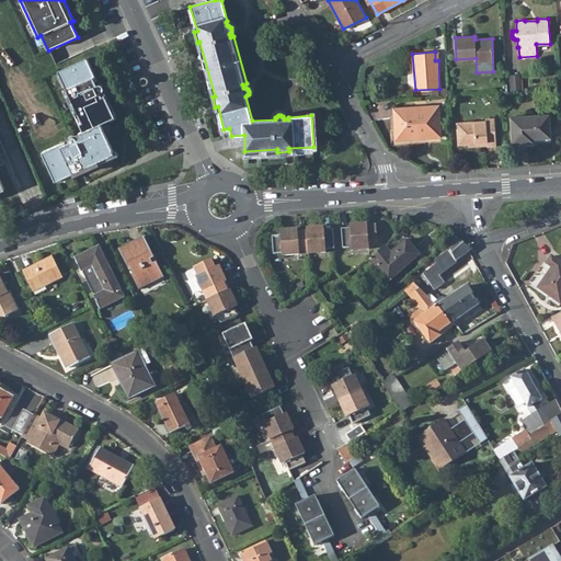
[(43,152),(56,181),(78,170),(80,173),(90,169),(89,165),(115,153),(106,136),(105,137),(101,128),(103,128),(101,123),(116,116),(105,93),(102,95),(100,92),(101,91),(102,90),(103,88),(103,87),(102,86),(101,84),(100,83),(99,83),(98,83),(96,84),(94,80),(96,79),(88,58),(58,71),(69,93),(66,94),(70,105),(73,104),(82,122),(79,123),(83,132),(78,134),(80,137),(77,139),(76,138),(75,137),(73,136),(72,137),(71,137),(70,137),(69,138),(69,139),(69,140),(69,141),(69,142),(65,144),(65,142),(43,152)]
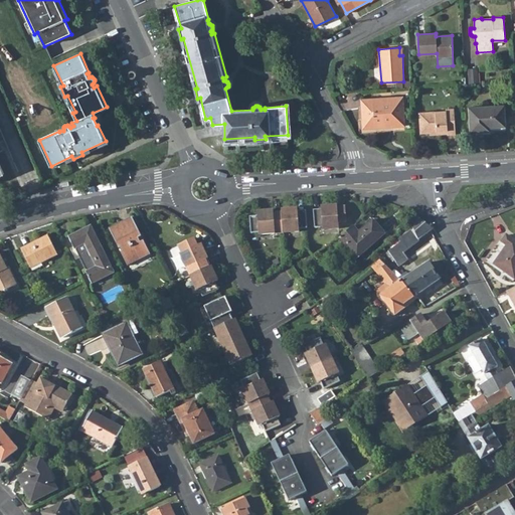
[(468,69),(470,84),(478,83),(477,68),(468,69)]
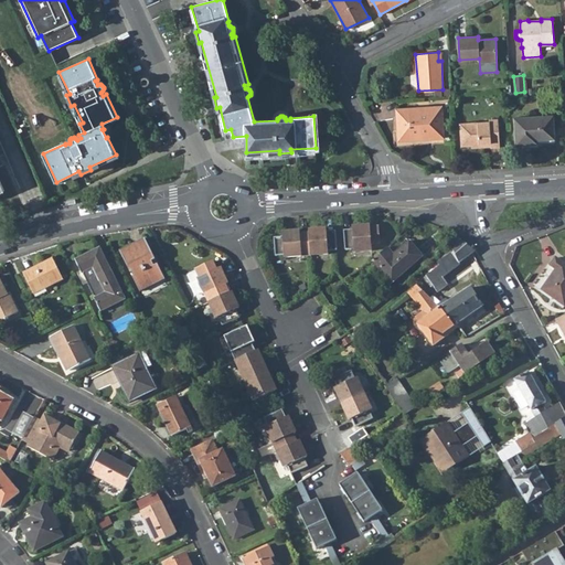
[(397,109),(400,138),(398,138),(398,139),(400,140),(401,141),(402,141),(403,140),(403,139),(424,138),(424,135),(430,135),(430,138),(444,138),(441,106),(397,109)]
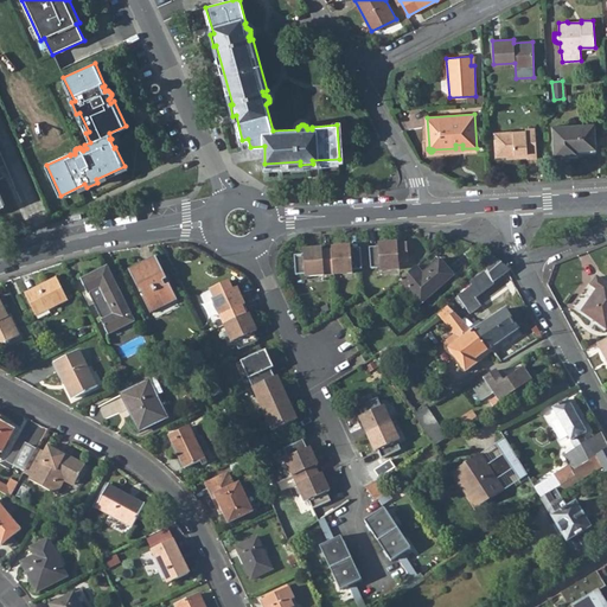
[(554,126),(555,155),(573,154),(573,151),(595,148),(594,125),(554,126)]
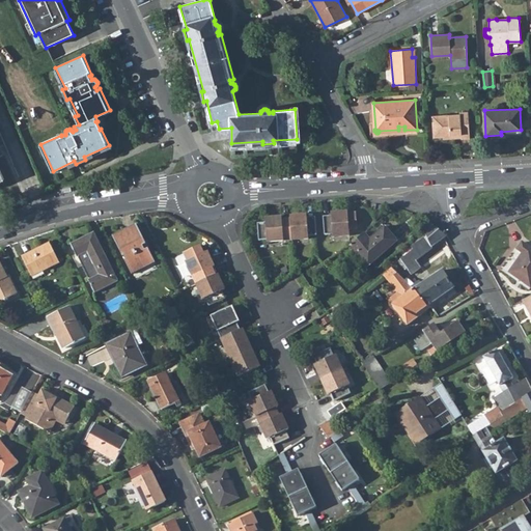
[(432,115),(434,137),(444,137),(444,135),(460,134),(462,138),(470,138),(468,111),(459,112),(459,114),(432,115)]
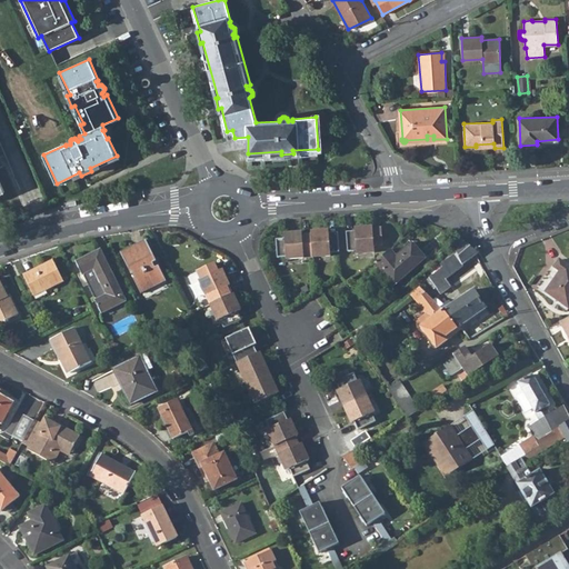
[(372,227),(355,228),(355,231),(346,231),(348,251),(357,250),(357,253),(375,252),(373,246),(382,245),(381,228),(372,228),(372,227)]
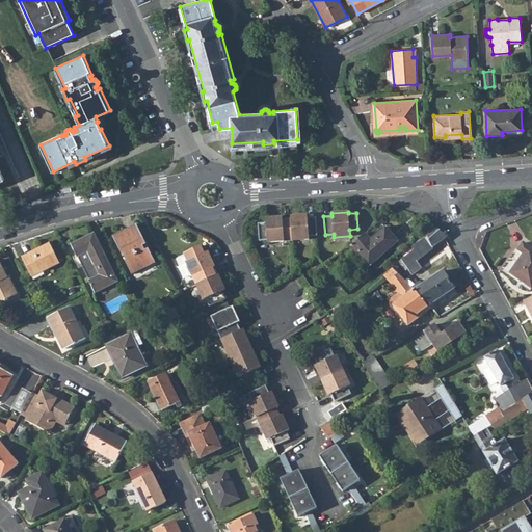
[(291,219),(292,240),(309,239),(309,236),(317,236),(316,217),(308,218),(308,215),(291,216),(291,219)]
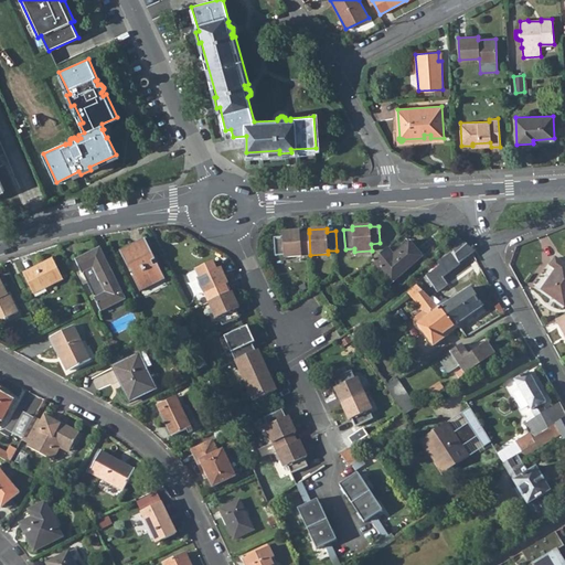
[(284,257),(310,255),(309,233),(300,233),(300,231),(283,232),(283,236),(274,237),(275,256),(284,255),(284,257)]
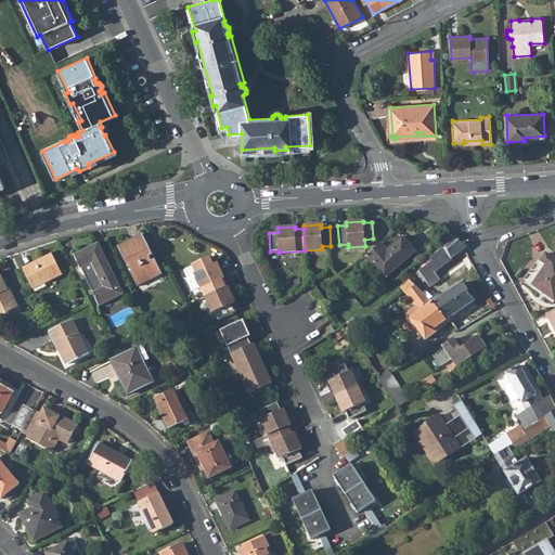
[(429,287),(439,280),(435,273),(452,260),(451,258),(464,249),(466,247),(455,239),(450,235),(443,243),(446,246),(429,258),(431,261),(418,272),(429,287)]
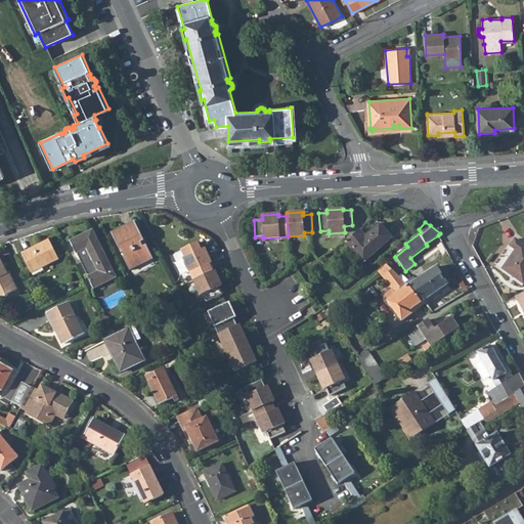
[(128,267),(150,256),(135,224),(113,235),(121,253),(123,252),(125,256),(123,257),(128,267)]
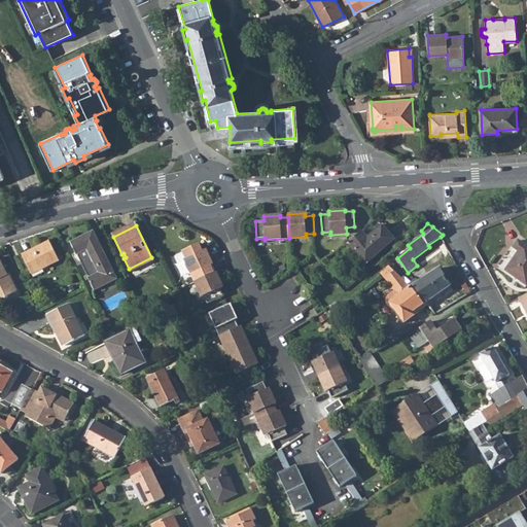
[(361,232),(347,244),(353,252),(354,251),(366,264),(394,240),(382,225),(366,239),(361,232)]
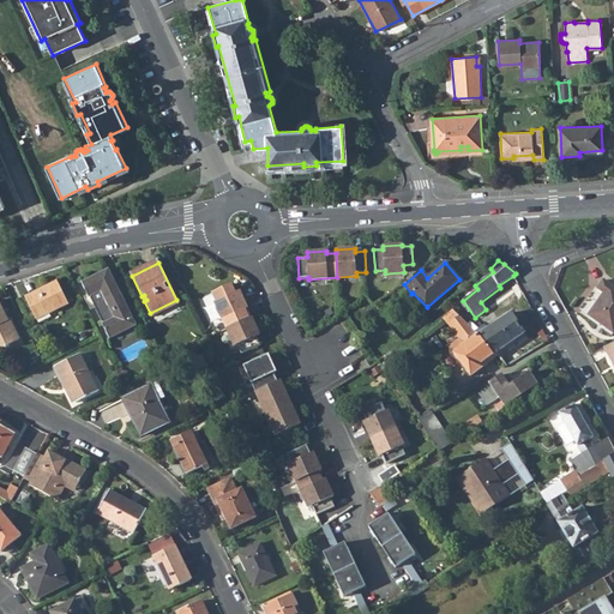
[(458,293),(463,301),(477,289),(475,286),(493,272),(491,269),(489,268),(458,293)]
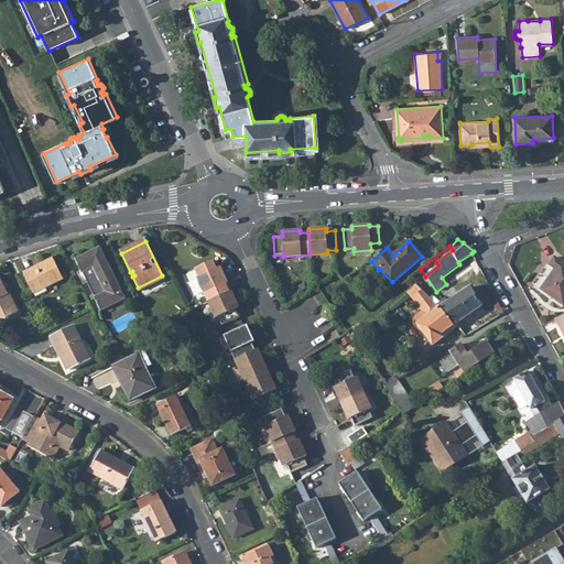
[(100,311),(125,299),(100,248),(75,260),(82,273),(85,271),(88,279),(87,280),(95,297),(94,297),(100,311)]
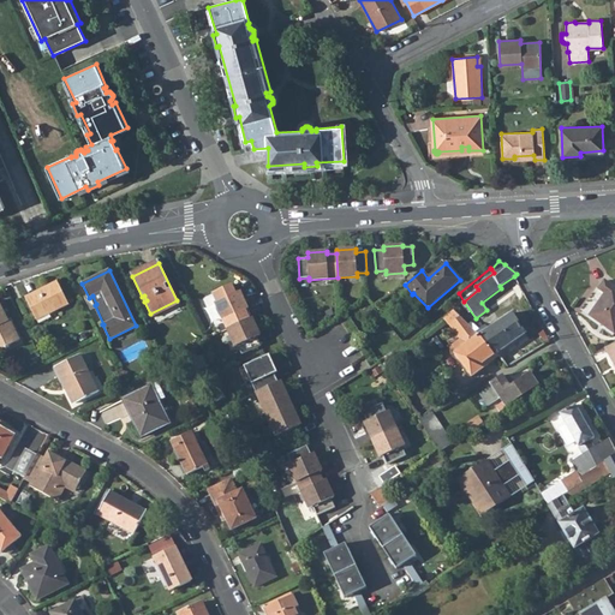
[(598,287),(580,314),(613,336),(614,333),(614,287),(604,280),(599,288),(598,287)]
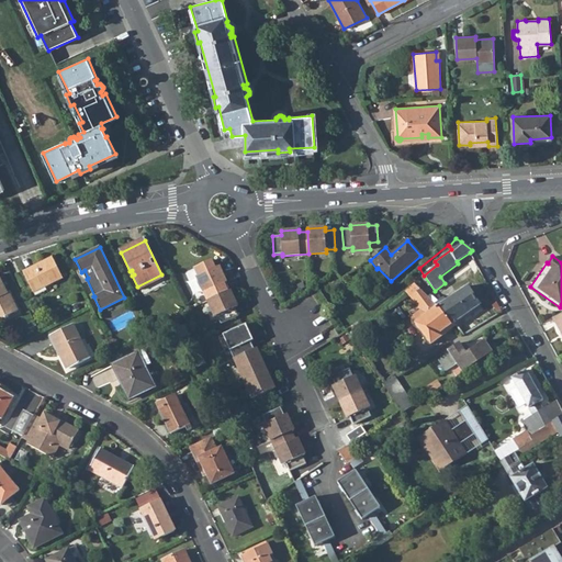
[(62,276),(53,258),(23,273),(33,292),(45,287),(44,284),(62,276)]
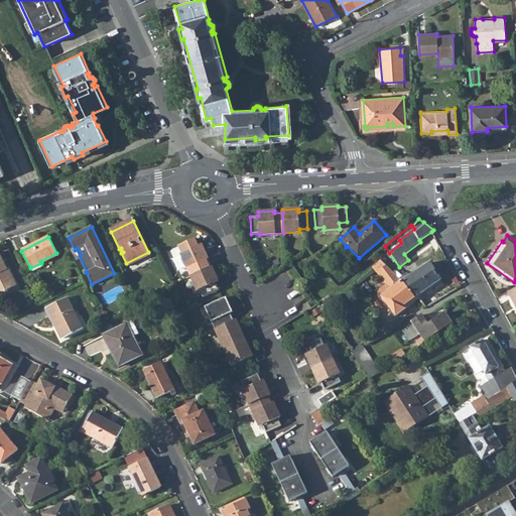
[(209,260),(202,245),(198,247),(195,240),(178,247),(182,254),(180,255),(190,277),(210,268),(206,261),(209,260)]
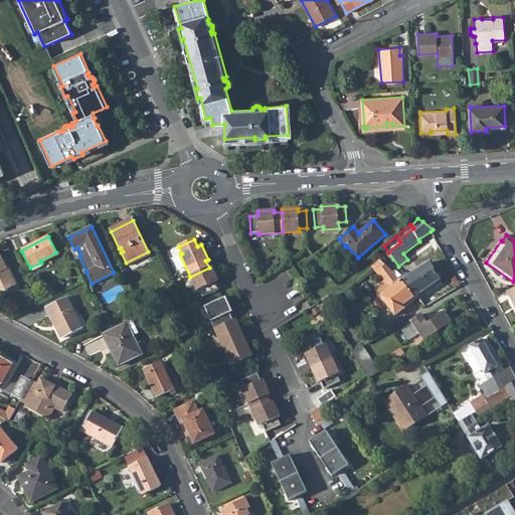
[(126,263),(128,266),(150,254),(148,251),(126,263)]
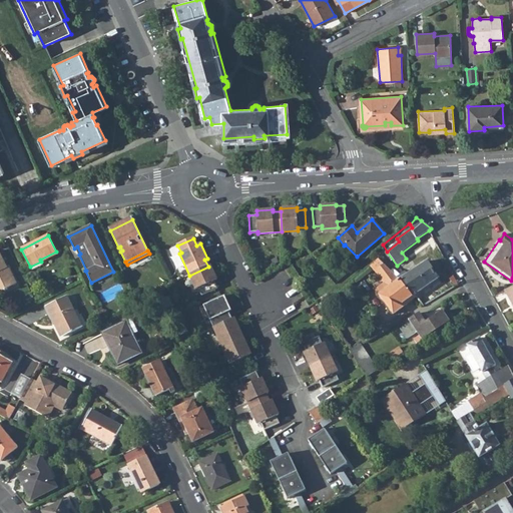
[(40,260),(41,262),(57,253),(56,251),(40,260)]
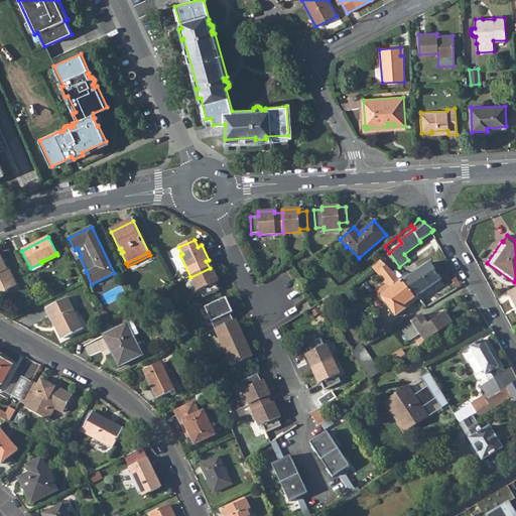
[(7,268),(6,269),(0,256),(0,292),(15,285),(7,268)]
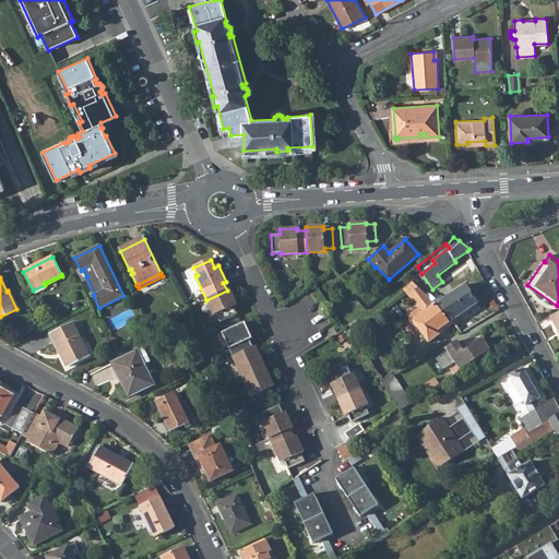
[(408,316),(429,342),(444,331),(442,328),(450,322),(435,305),(412,283),(402,290),(418,309),(408,316)]
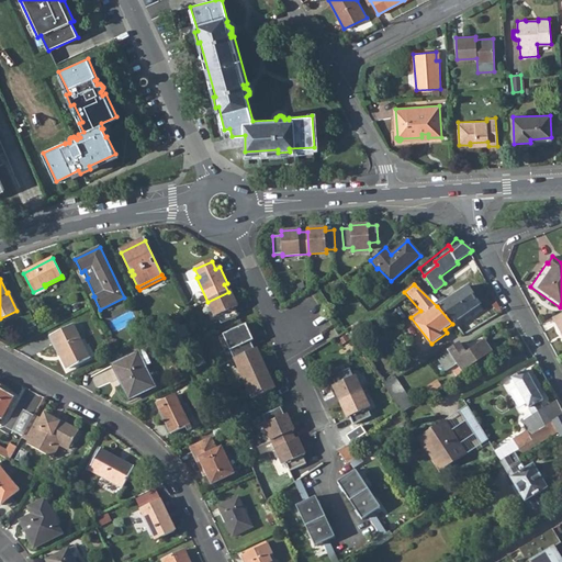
[(437,306),(452,324),(454,322),(481,304),(468,285),(437,306)]
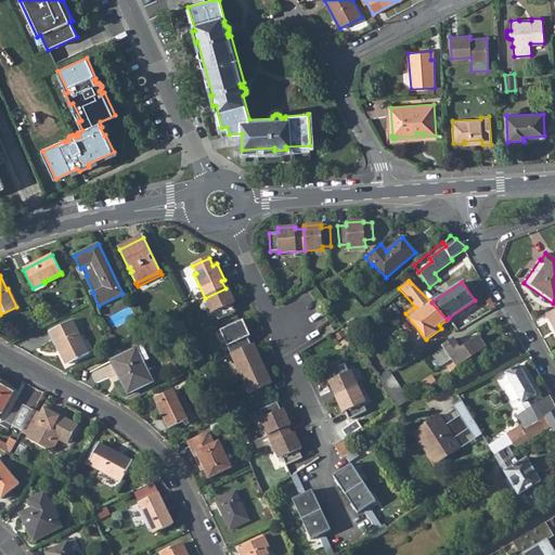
[(205,298),(213,313),(215,312),(218,321),(236,312),(232,305),(235,304),(228,287),(226,288),(205,298)]
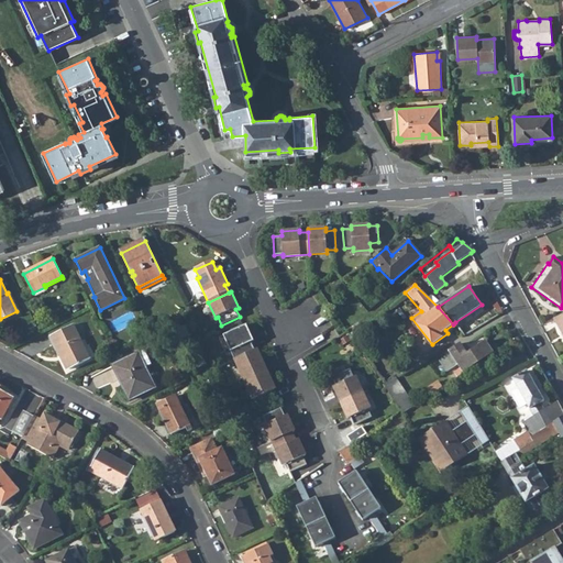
[(494,306),(499,315),(503,312),(498,304),(494,306)]
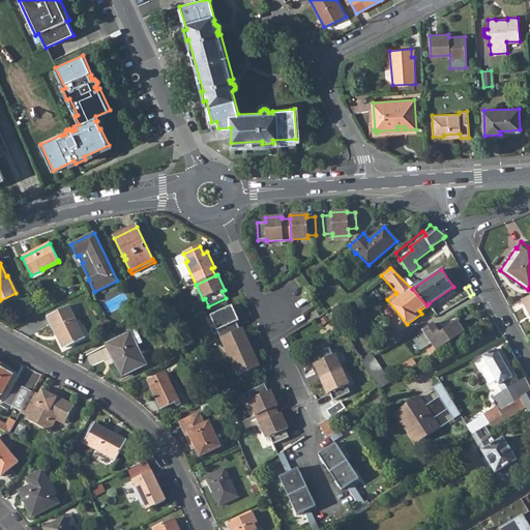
[(431,306),(432,308),(457,292),(453,287),(429,303),(431,306)]
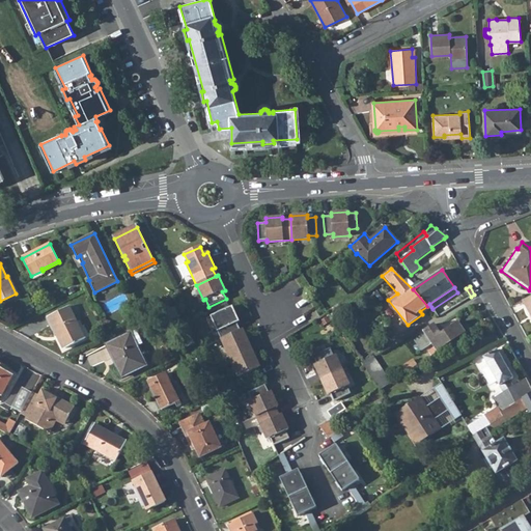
[(420,311),(422,314),(431,307),(429,304),(427,306),(420,311)]
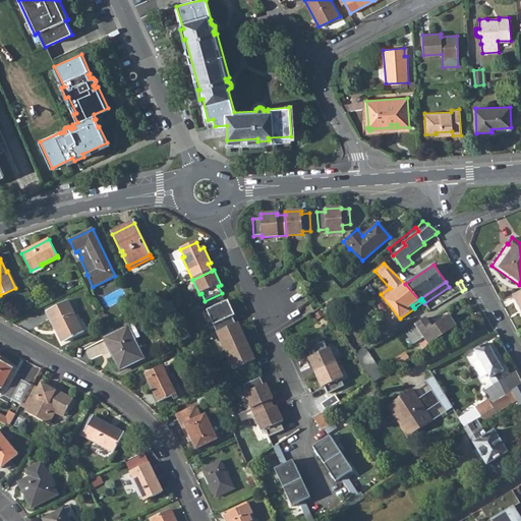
[(322,307),(325,312),(334,304),(331,299),(322,307)]
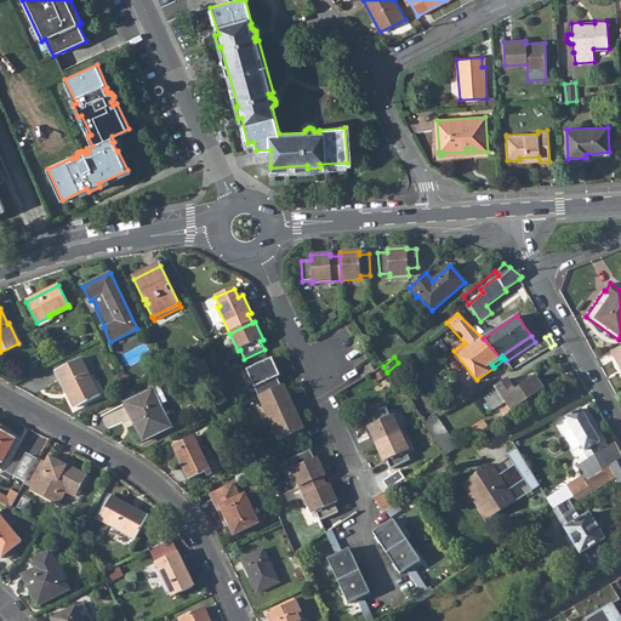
[(55,371),(74,409),(100,396),(81,358),(55,371)]
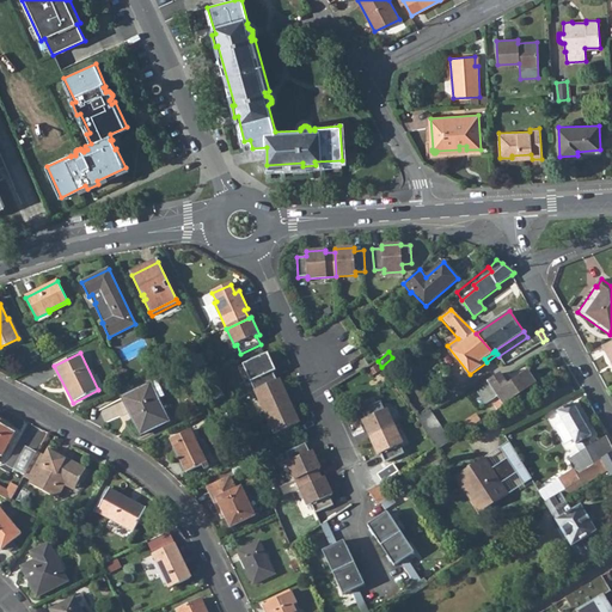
[(264,355),(243,366),(255,392),(277,381),(273,373),(276,372),(268,354),(264,355)]
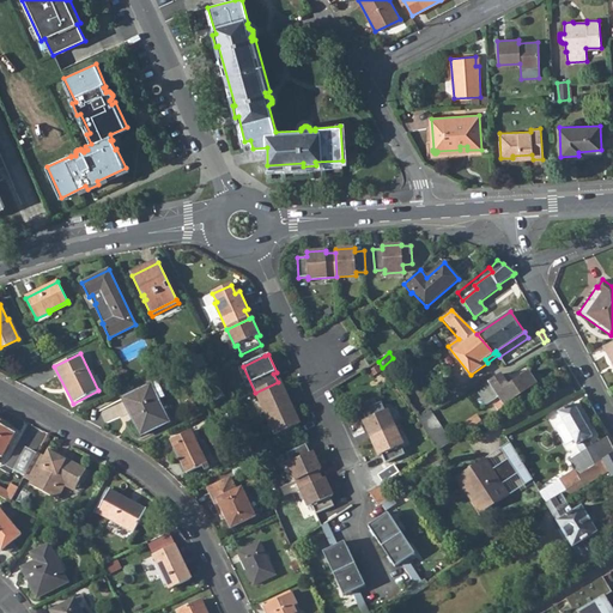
[(484,386),(486,388),(479,393),(486,405),(498,396),(503,404),(498,402),(491,408),(484,413),(487,419),(505,407),(536,386),(529,371),(514,382),(508,386),(503,377),(501,374),(484,386)]
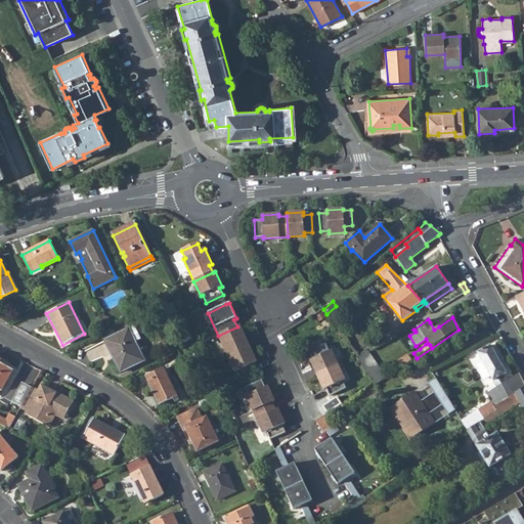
[(430,322),(434,330),(439,326),(435,320),(430,322)]
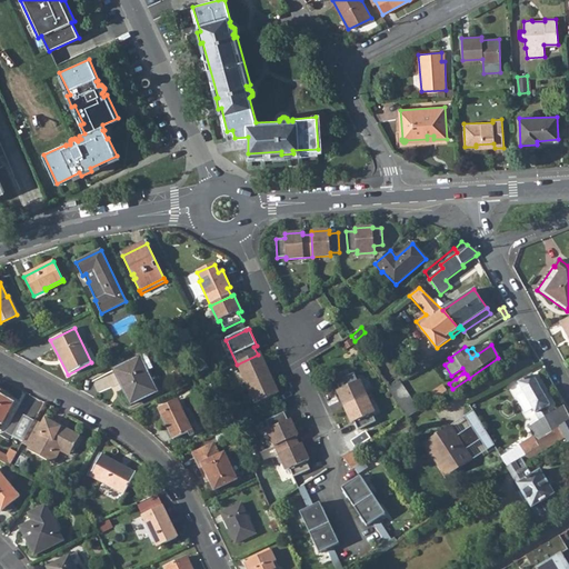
[(129,403),(155,391),(146,371),(151,368),(145,353),(116,368),(125,387),(121,388),(129,403)]
